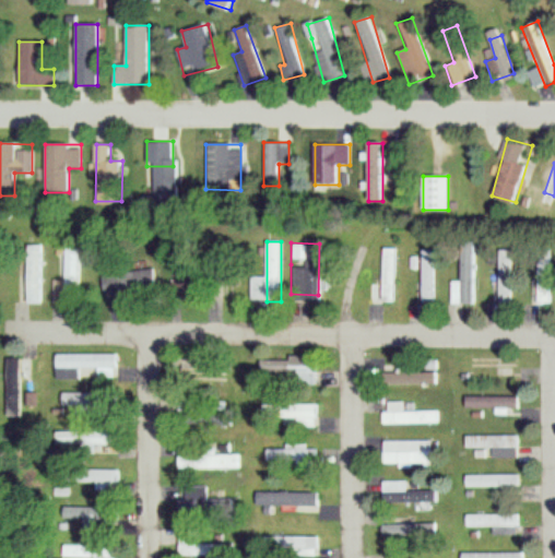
[(458,242),(458,304),(473,304),(473,242),(458,242)]
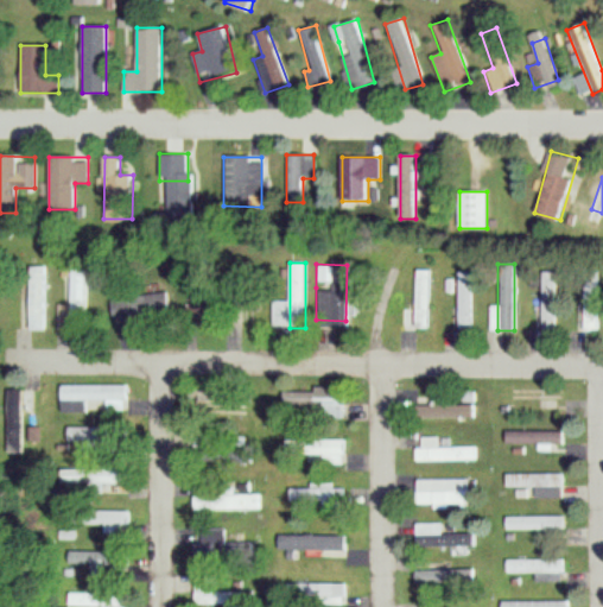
[(56,305),(56,330),(86,330),(86,265),(69,265),(69,305),(56,305)]
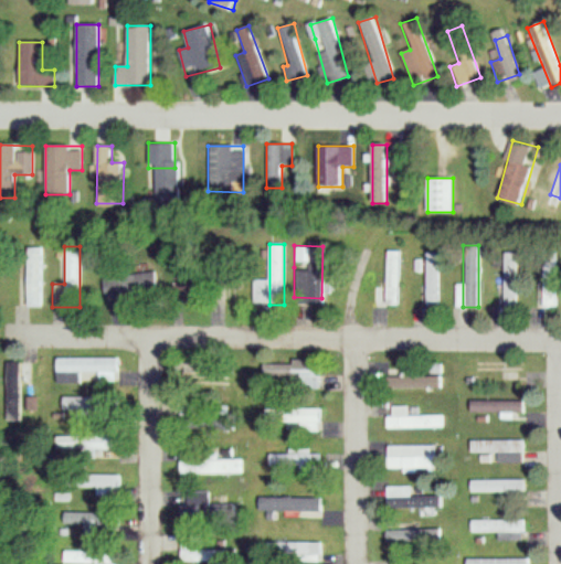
[(387,251),(387,306),(399,306),(399,251),(387,251)]
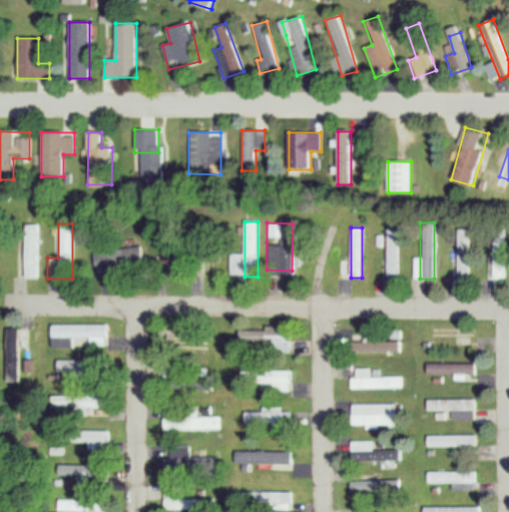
[(385,228),(385,279),(398,279),(398,228),(385,228)]
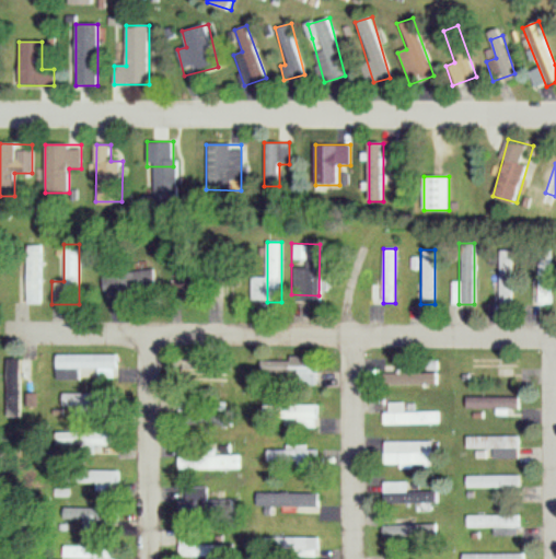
[(499,251),(499,304),(513,304),(513,251),(499,251)]
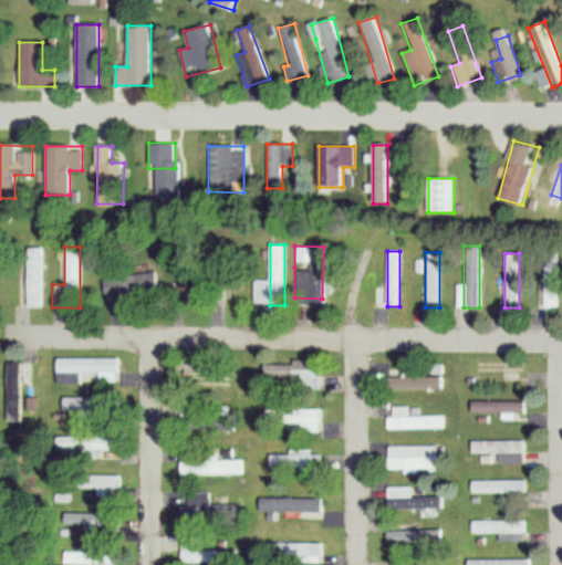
[(561,309),(561,262),(543,262),(543,309),(561,309)]
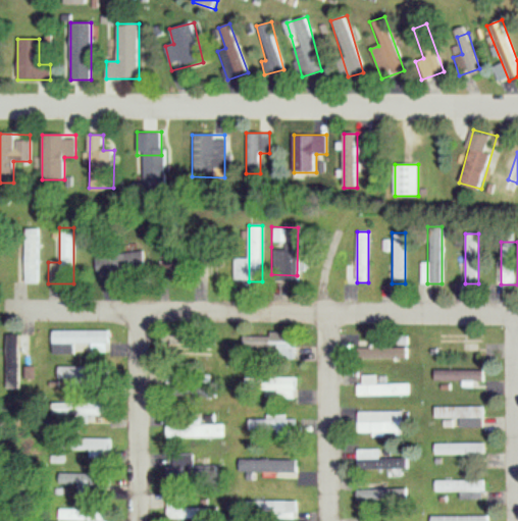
[(94,345),(94,352),(110,352),(110,330),(53,331),(53,346),(94,345)]
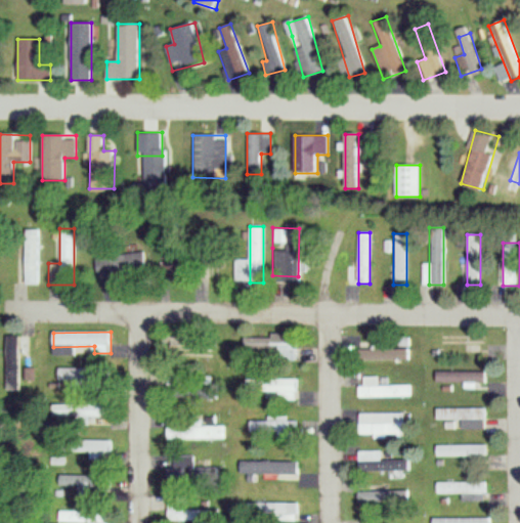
[(244,336),(244,353),(287,353),(287,336),(244,336)]
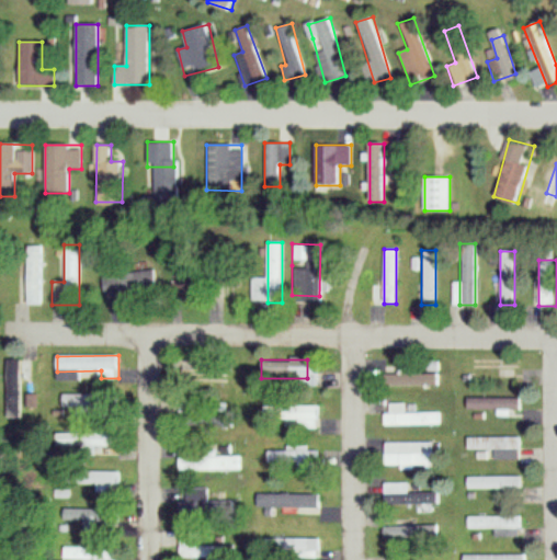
[(390,385),(439,385),(439,373),(415,373),(415,366),(399,366),(399,376),(390,376),(390,385)]
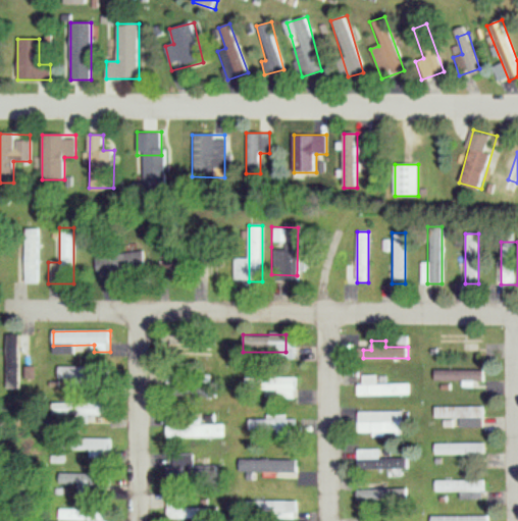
[(105,389),(104,367),(56,368),(56,379),(70,378),(70,389),(105,389)]
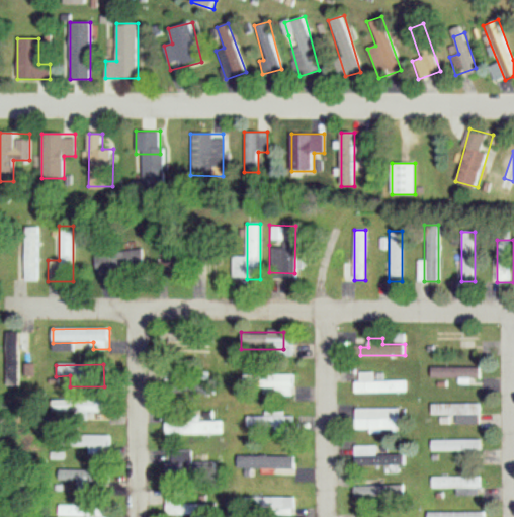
[(483,367),(430,367),(430,377),(483,377),(483,367)]
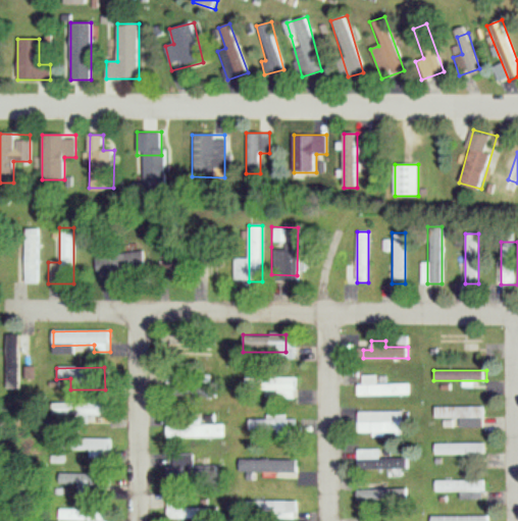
[(360,396),(409,396),(409,383),(383,383),(383,375),(360,375),(360,396)]
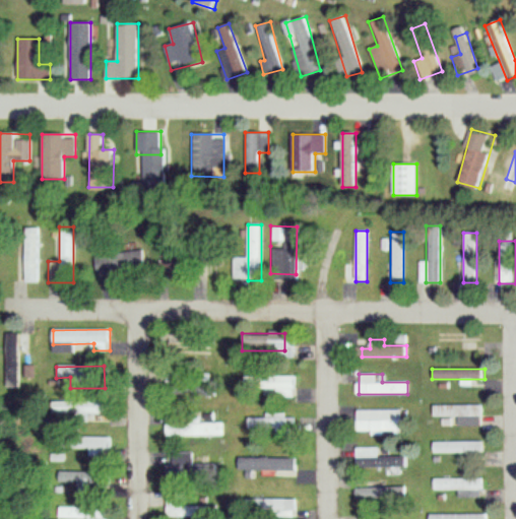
[(295,376),(276,376),(276,396),(295,396),(295,376)]
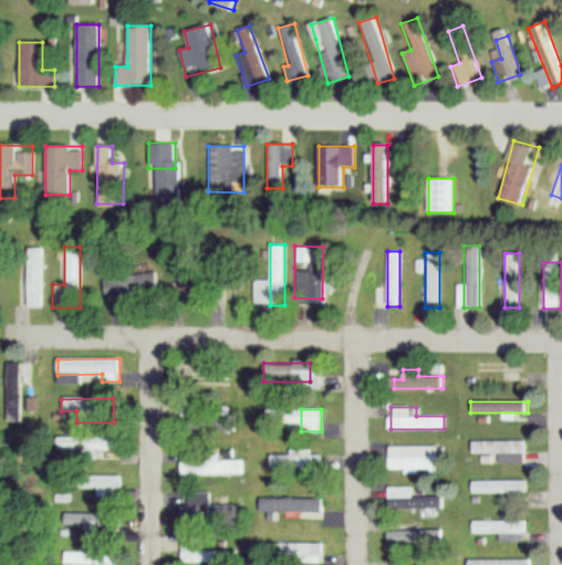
[(70,451),(117,451),(117,438),(70,438),(70,451)]
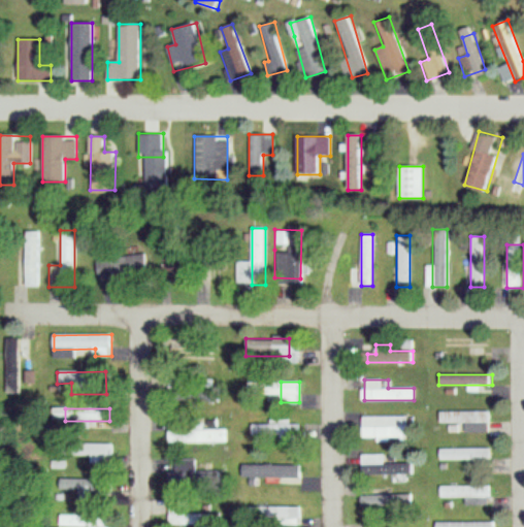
[(492,410),(440,412),(440,424),(493,423),(492,410)]
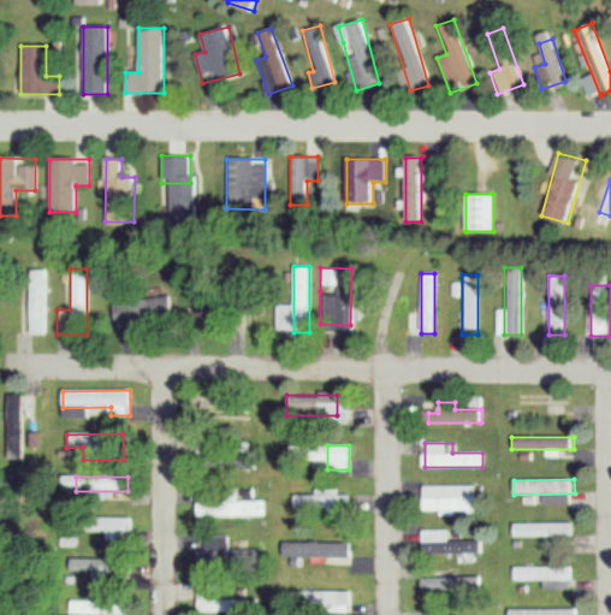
[(481,512),(481,496),(475,496),(475,485),(422,485),(422,512),(481,512)]
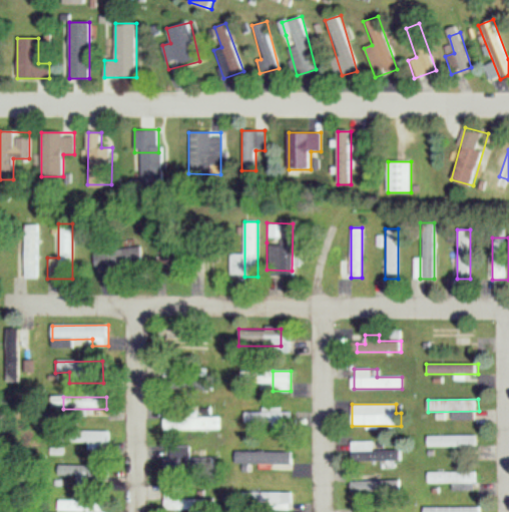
[(244,410),(244,425),(283,425),(283,410),(244,410)]
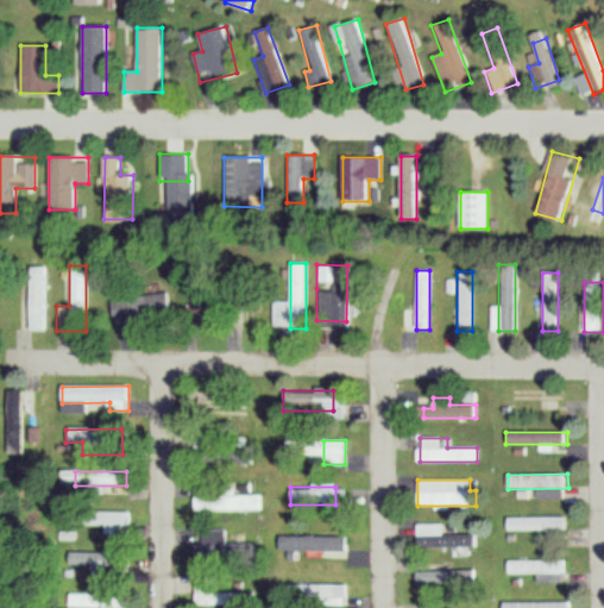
[(260,512),(260,495),(193,495),(193,512),(260,512)]
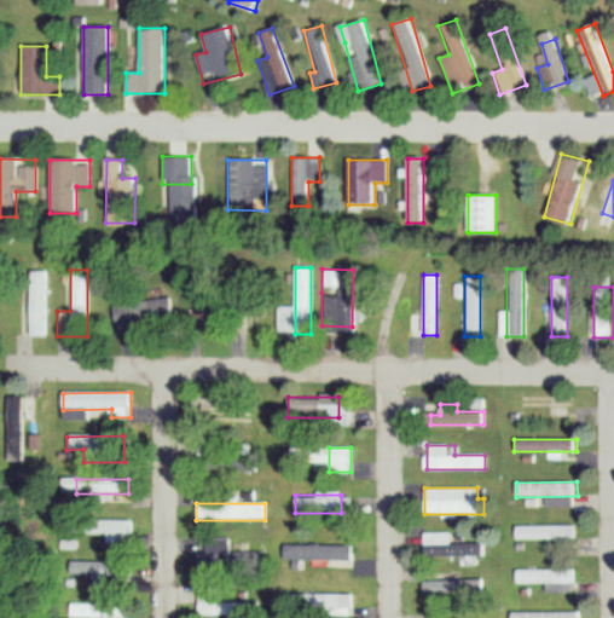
[(106,543),(131,543),(131,519),(68,519),(68,535),(108,535),(106,543)]
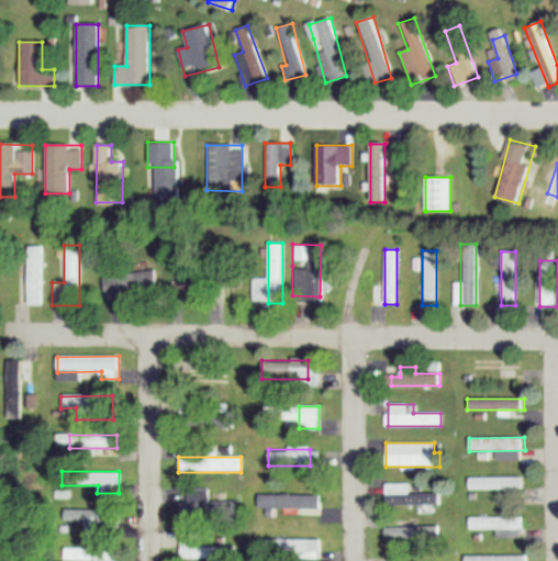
[(470,477),(470,491),(524,491),(524,477),(470,477)]
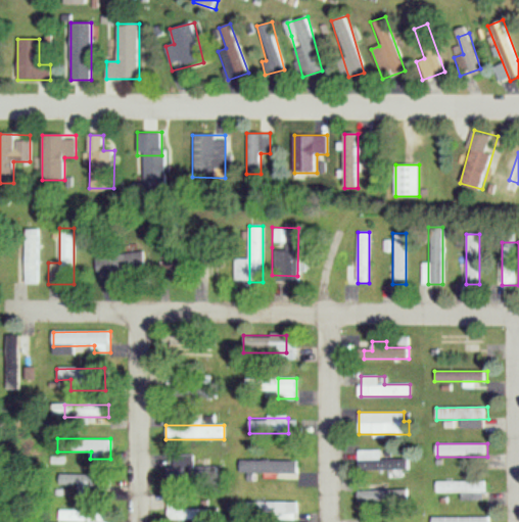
[(381,459),(381,449),(359,451),(359,474),(399,473),(399,470),(409,470),(409,459),(381,459)]
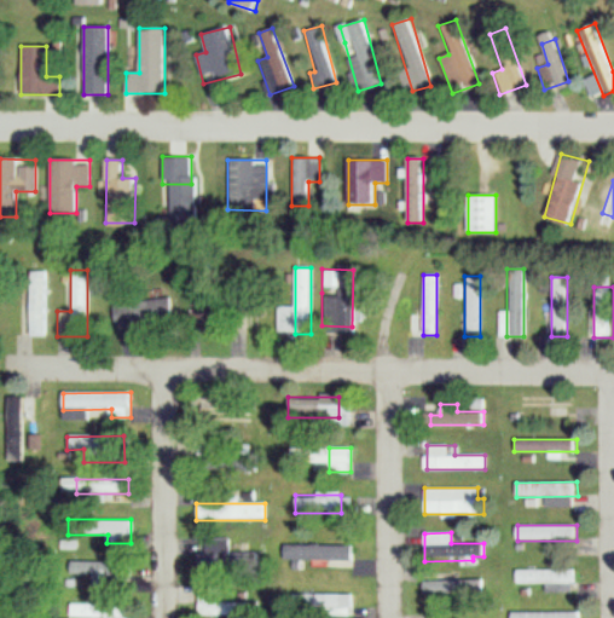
[(282,562),(353,562),(353,546),(282,546),(282,562)]
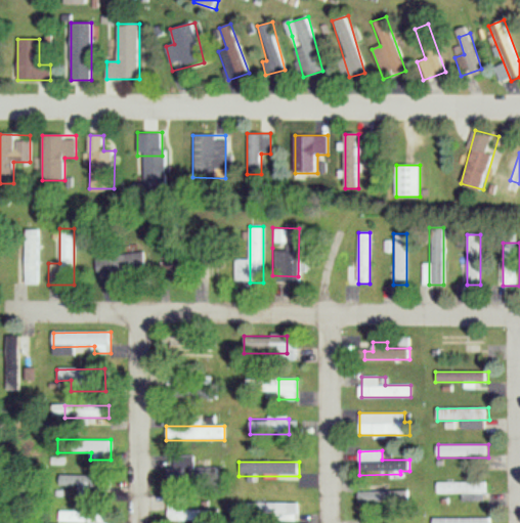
[(488,483),(438,483),(438,493),(488,493),(488,483)]
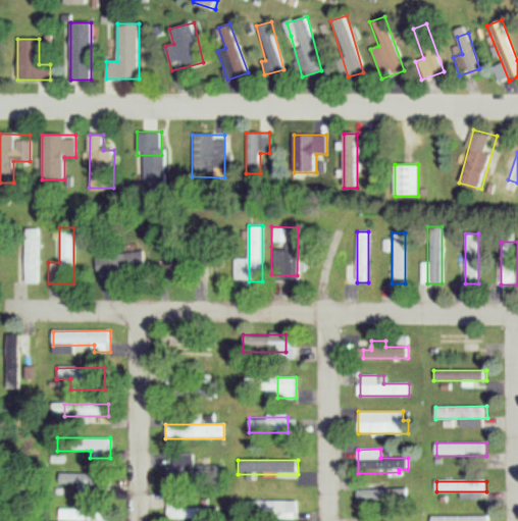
[(167,520),(208,519),(208,508),(185,509),(185,500),(167,500),(167,520)]
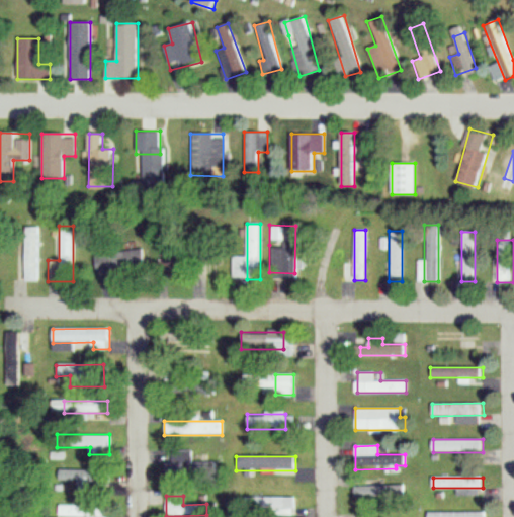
[(242,498),(242,516),(295,516),(295,498),(242,498)]
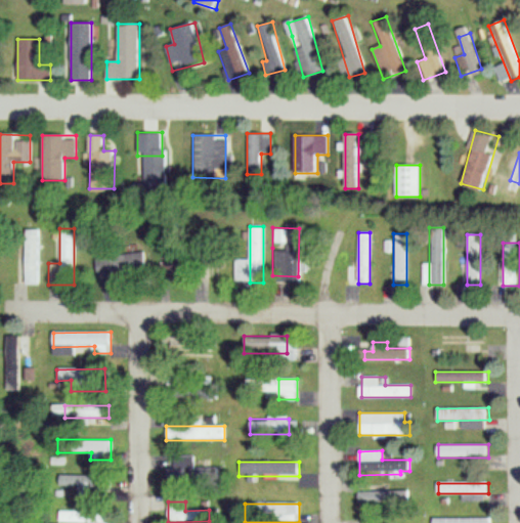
[(111,522),(111,512),(60,512),(60,522),(79,522),(111,522)]
